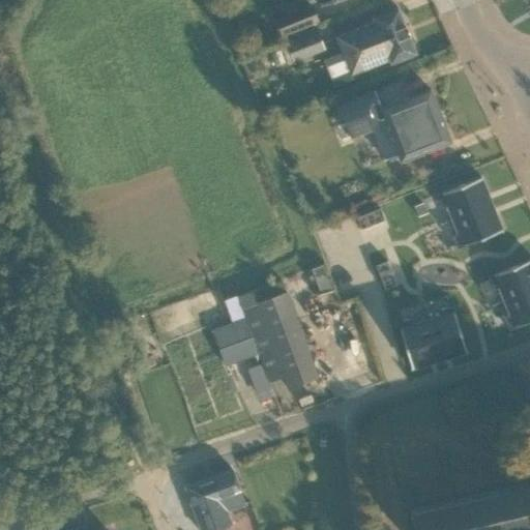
[(275,20),(282,35),(319,20),(313,4),(275,20)]
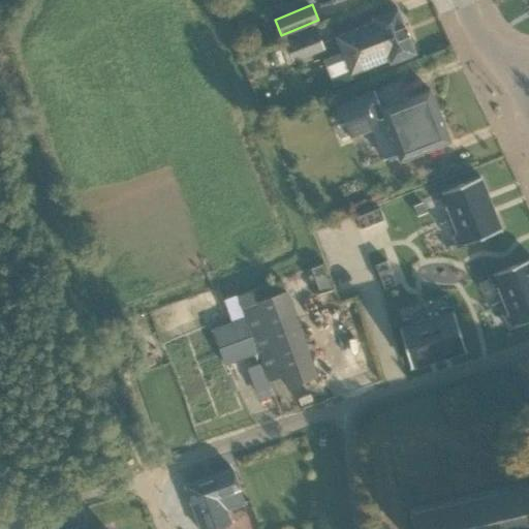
[(390,62),(415,53),(398,7),(372,17),(374,21),(336,35),(350,73),(389,59),(390,62)]
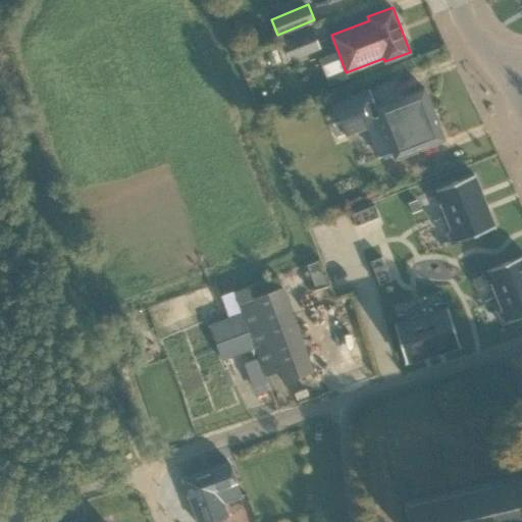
[(281,41),(290,61),(320,49),(312,29),(281,41)]
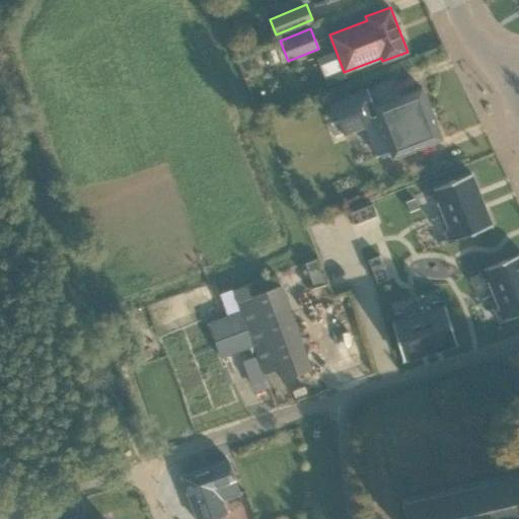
[(421,87),(374,105),(367,87),(330,101),(344,134),(366,125),(377,153),(389,149),(392,156),(441,137),(421,87)]
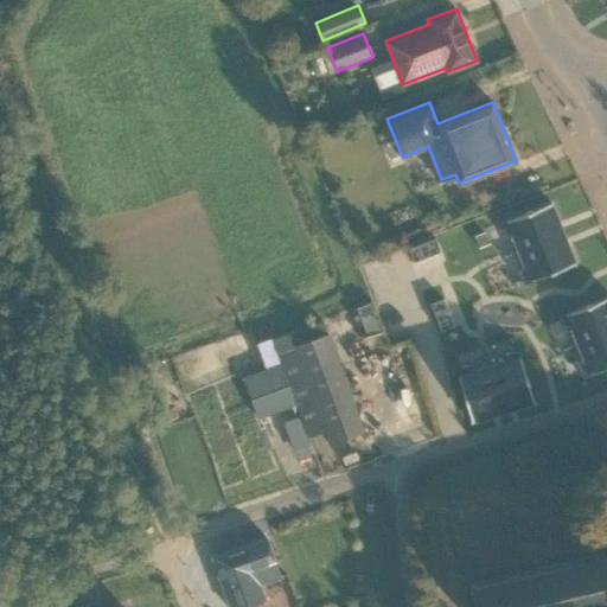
[(310,115),(300,120),(305,129),(314,126),(310,115)]
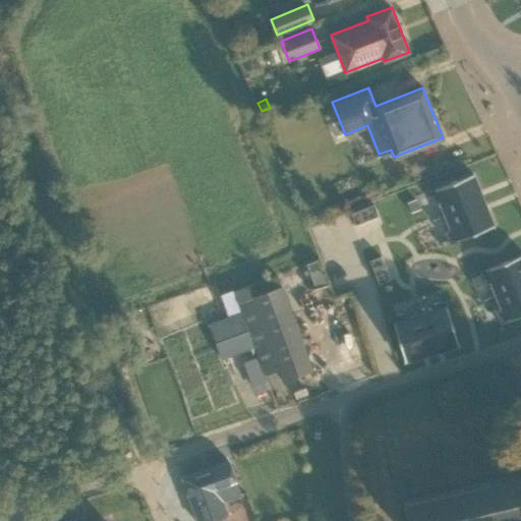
[(483,199),(473,174),(428,191),(433,204),(439,201),(445,215),(483,199)]
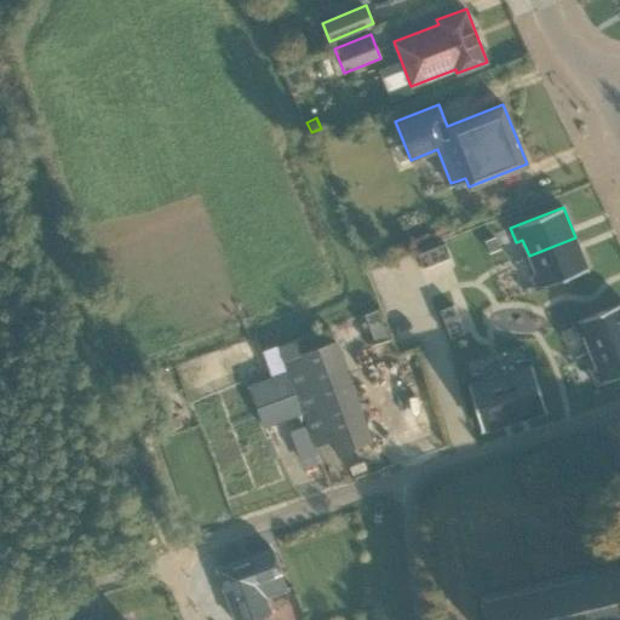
[(587,269),(575,237),(529,256),(535,273),(529,275),(535,290),(587,269)]
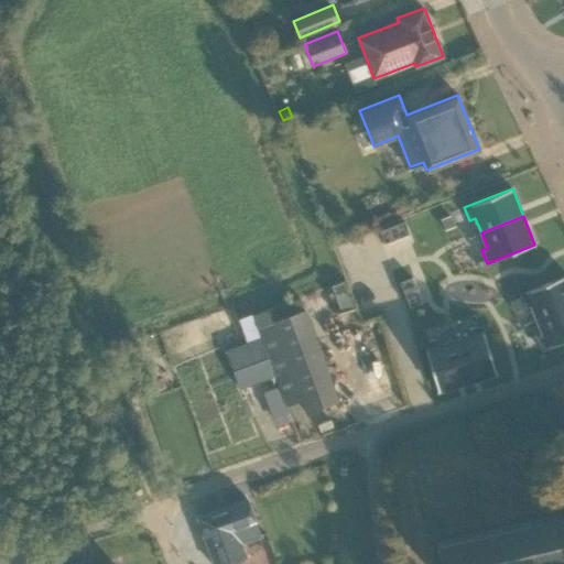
[(397,225),(401,237),(409,234),(404,221),(397,225)]
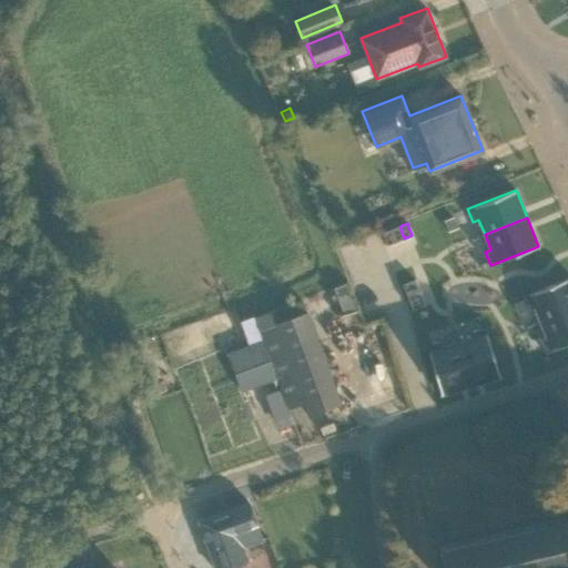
[(395,242),(404,239),(399,226),(391,230),(395,242)]
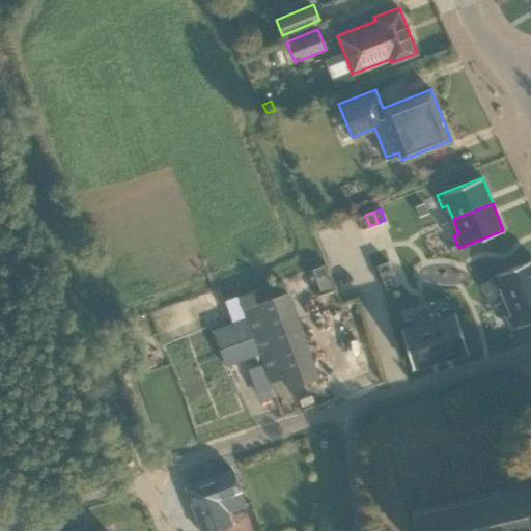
[(362,229),(369,226),(365,215),(358,217),(362,229)]
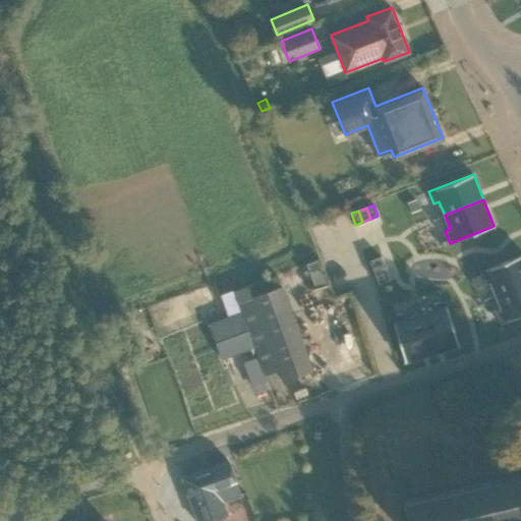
[(490,282),(496,295),(520,285),(520,254),(479,271),(484,284),(490,282)]
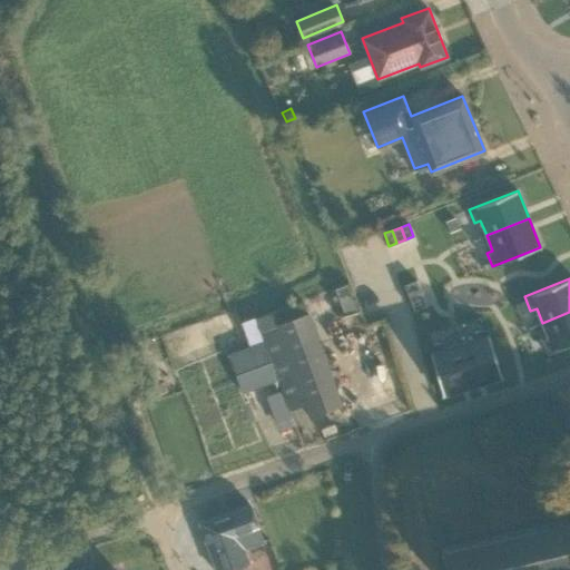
[(408,294),(420,288),(416,281),(404,285),(408,294)]
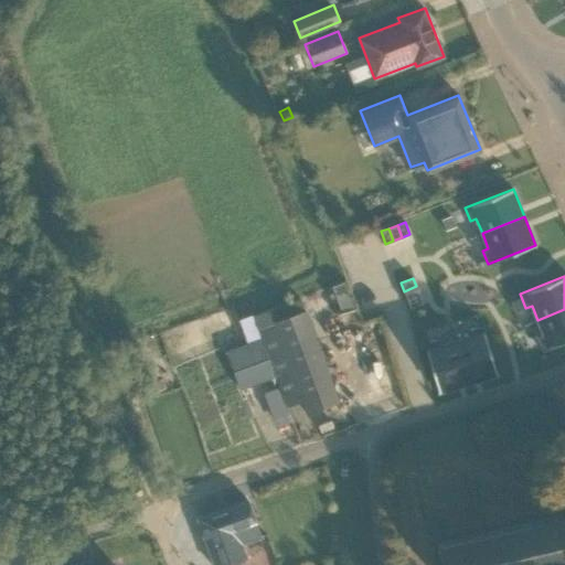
[(354,309),(344,281),(331,286),(342,315),(354,309)]
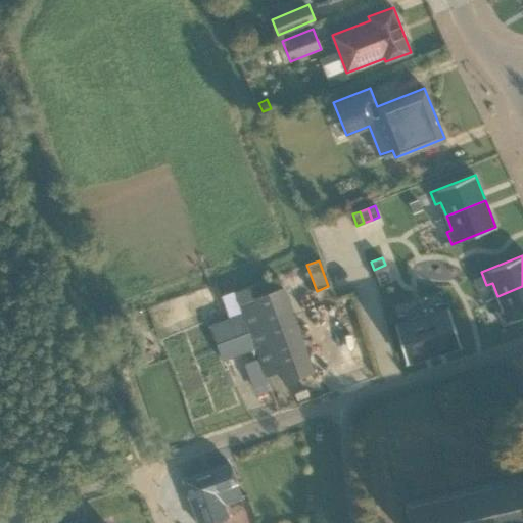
[(377,277),(388,273),(385,265),(374,270),(377,277)]
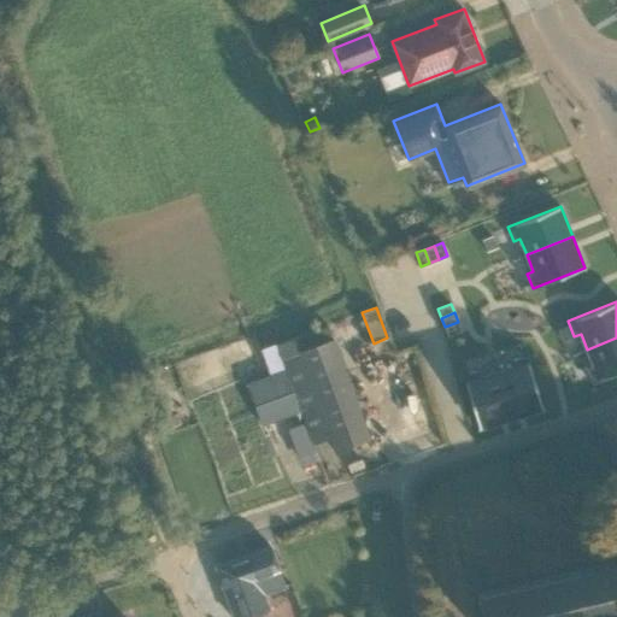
[(458,322),(445,327),(447,336),(462,330),(458,322)]
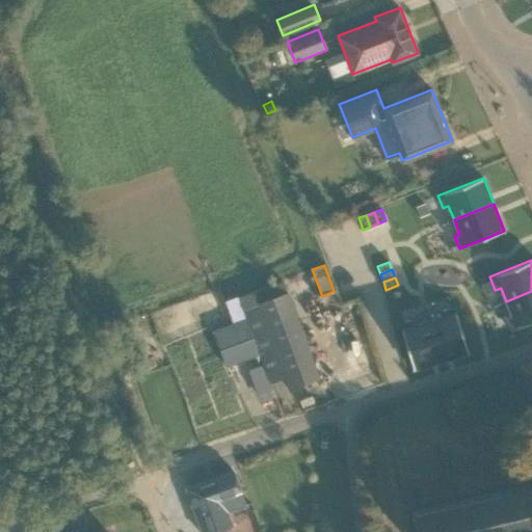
[(244,316),(259,354),(269,383),(285,377),(289,389),(319,377),(283,280),(237,296),(244,316)]
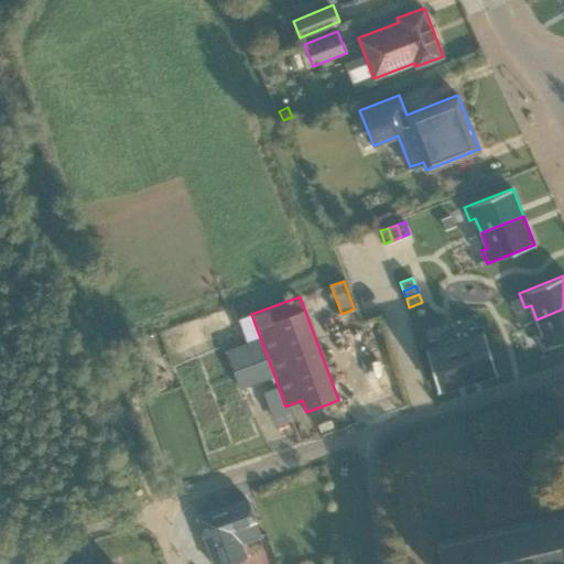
[(563,340),(563,308),(537,320),(542,334),(537,336),(542,350),(563,340)]
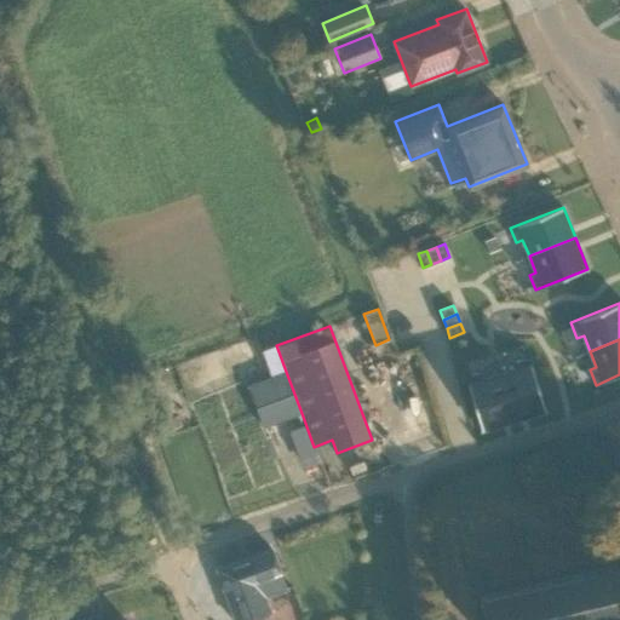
[(271,373),(285,368),(276,345),(263,350),(271,373)]
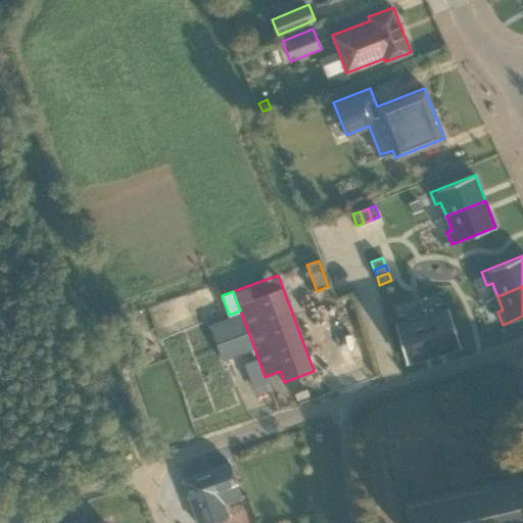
[(461,346),(446,301),(433,305),(435,311),(421,315),(433,354),(461,346)]
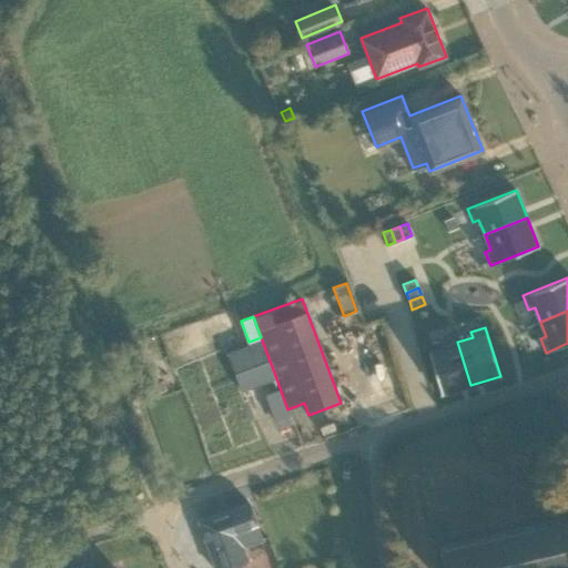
[(261,337),(249,342),(226,351),(242,392),(276,378),(261,337)]
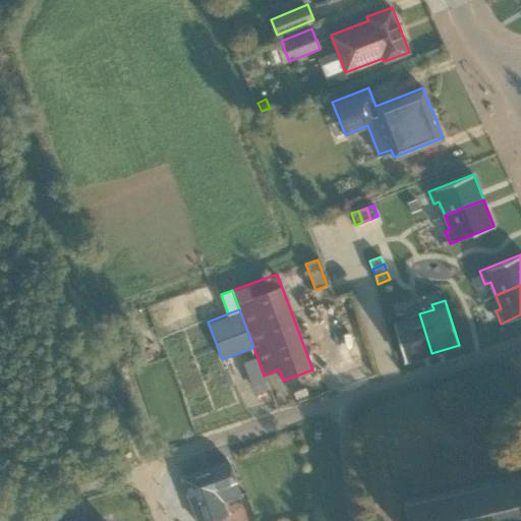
[(431,353),(419,313),(406,317),(404,312),(391,316),(405,362),(431,353)]
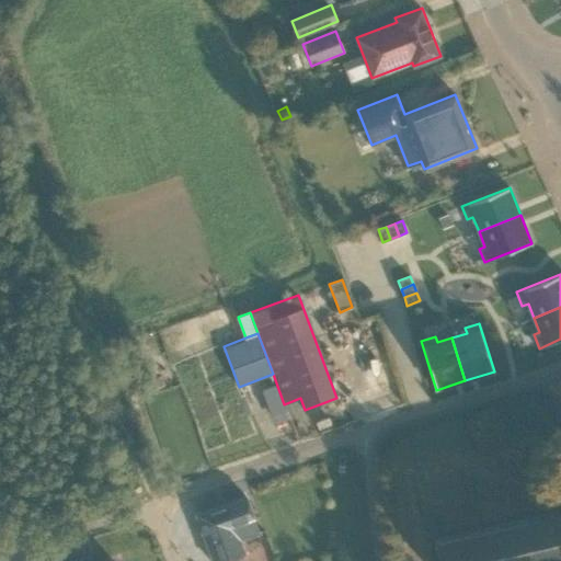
[(286,411),(276,385),(261,390),(271,416),(272,416),(286,411)]
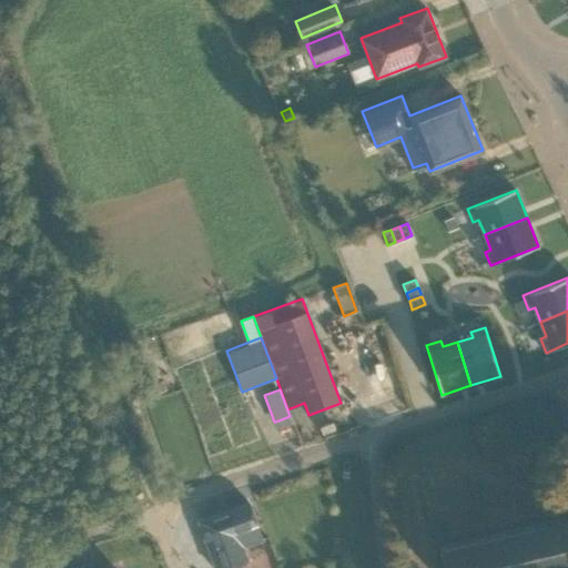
[(263,539),(250,503),(198,521),(215,567),(230,567),(249,561),(243,547),(263,539)]
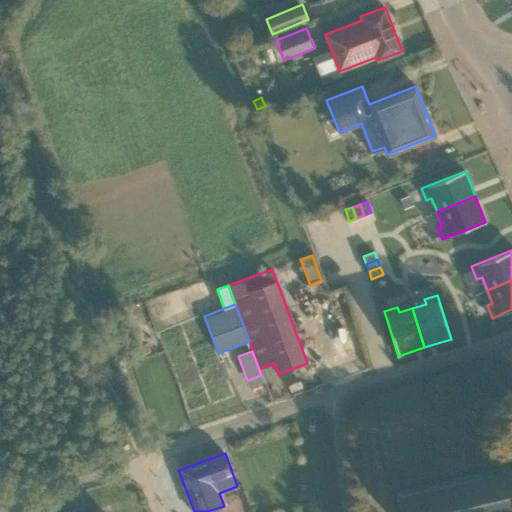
[(398,493),(401,511),(507,511),(511,511),(511,469),(507,471),(506,468),(398,493)]
